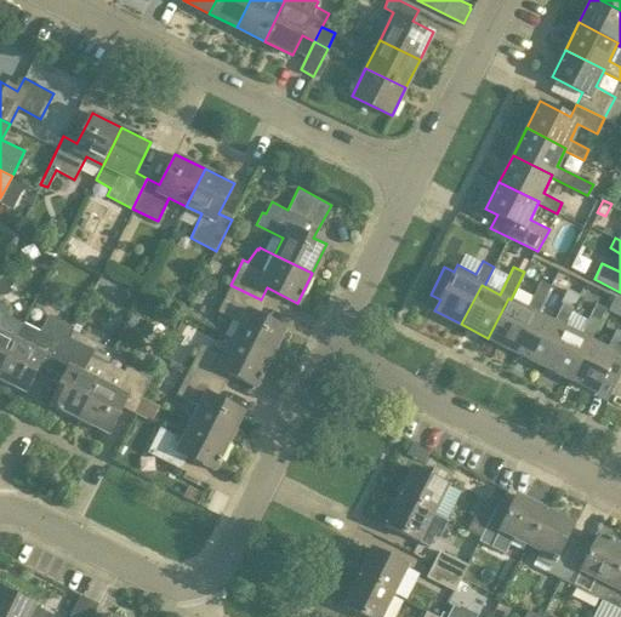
[(527,308),(511,300),(508,298),(488,338),(516,352),(535,312),(537,313),(551,286),(540,280),(527,308)]
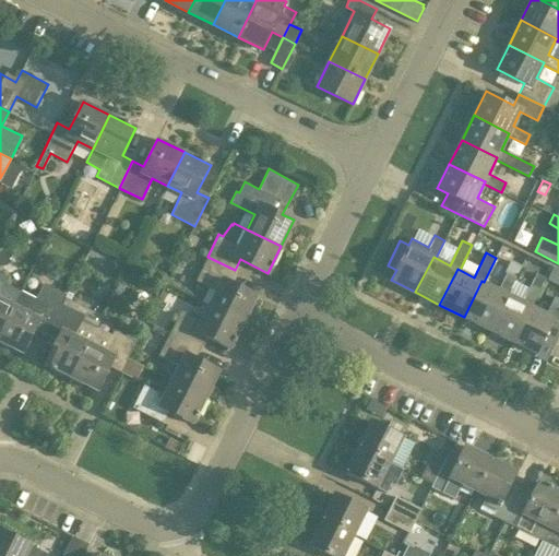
[(209,304),(244,321),(257,294),(229,281),(235,270),(207,257),(195,280),(216,291),(209,304)]
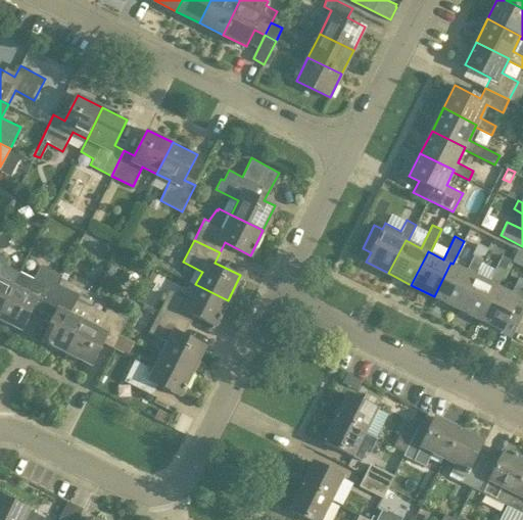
[(474,254),(482,260),(488,248),(478,243),(472,254),(474,254)]
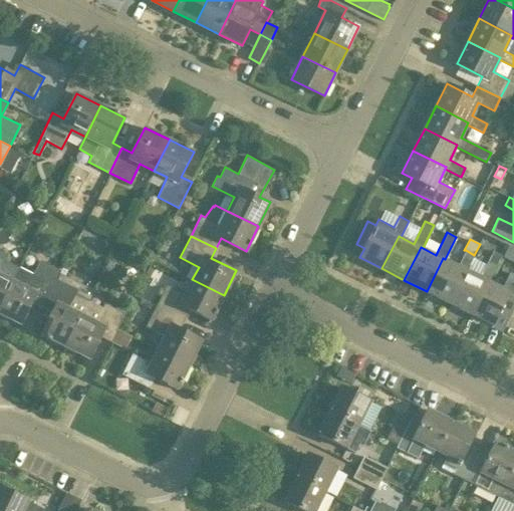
[(513,261),(513,259),(513,247),(508,245),(503,256),(513,261)]
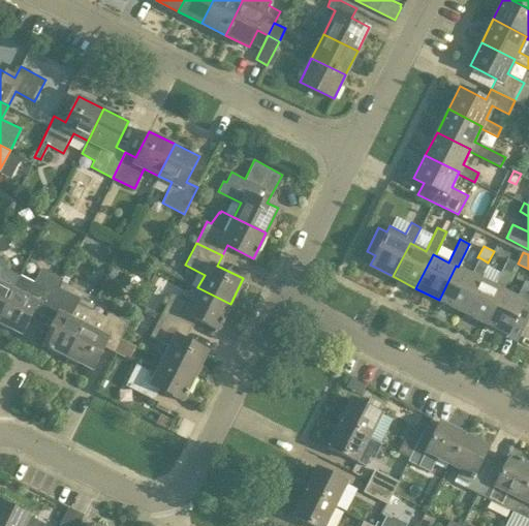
[(6,268),(8,263),(0,257),(0,314),(13,288),(12,288),(20,274),(6,268)]
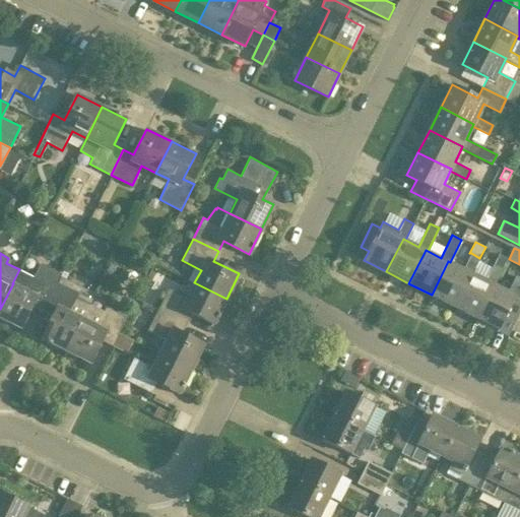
[(463,269),(450,262),(448,261),(432,295),(454,306),(470,272),(472,273),(479,258),(471,253),(463,269)]
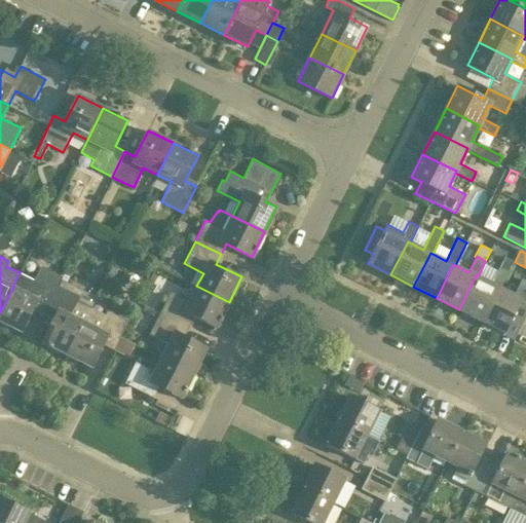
[(491,284),(478,276),(476,275),(459,309),(482,321),(498,287),(499,288),(514,260),(504,256),(491,284)]
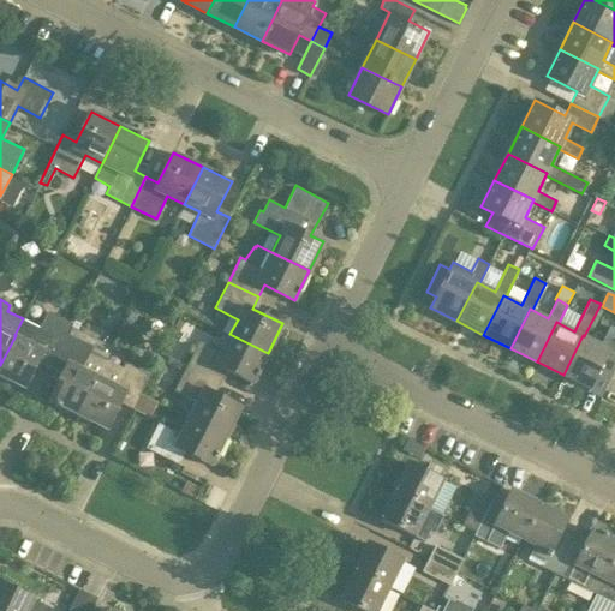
[(0,373),(27,387),(41,357),(53,363),(67,334),(71,328),(73,322),(48,310),(39,327),(23,318),(15,335),(16,335),(0,365),(0,373)]
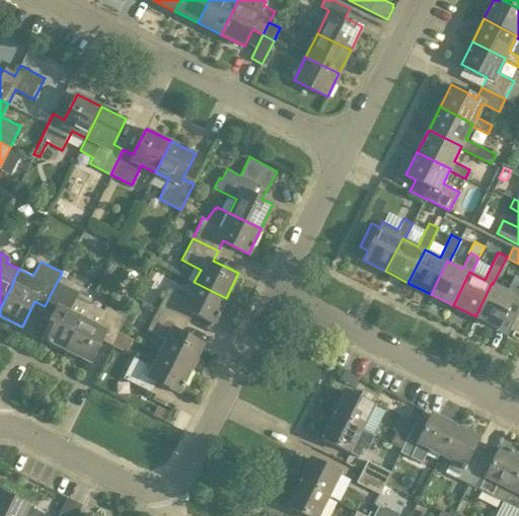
[(505,290),(493,284),(492,283),(475,316),(498,327),(505,313),(513,318),(518,305),(518,276),(513,274),(505,290)]
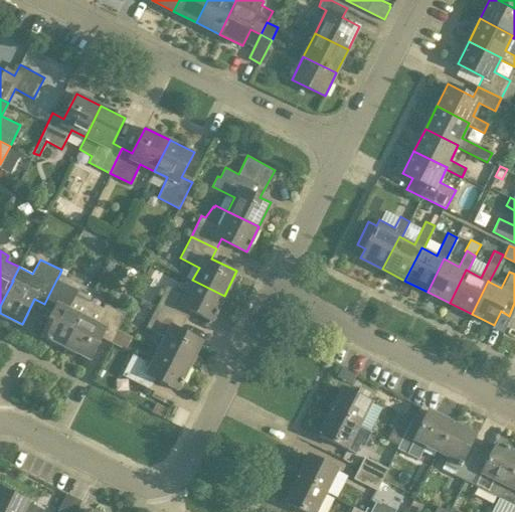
[(41,334),(66,346),(89,301),(75,294),(77,290),(79,285),(59,275),(56,280),(44,304),(54,308),(41,334)]
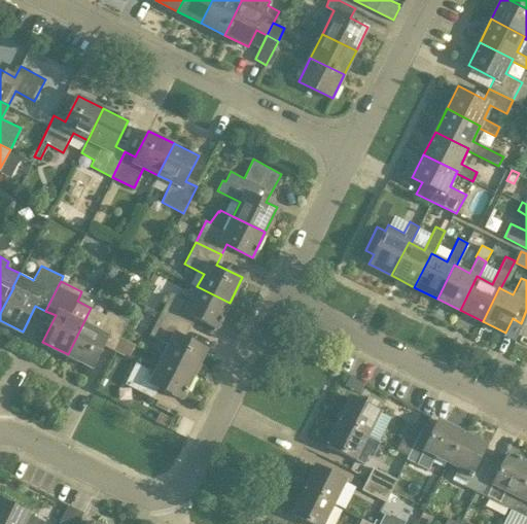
[(230,303),(197,286),(189,302),(171,291),(163,306),(160,305),(156,310),(185,324),(190,315),(217,327),(230,303)]
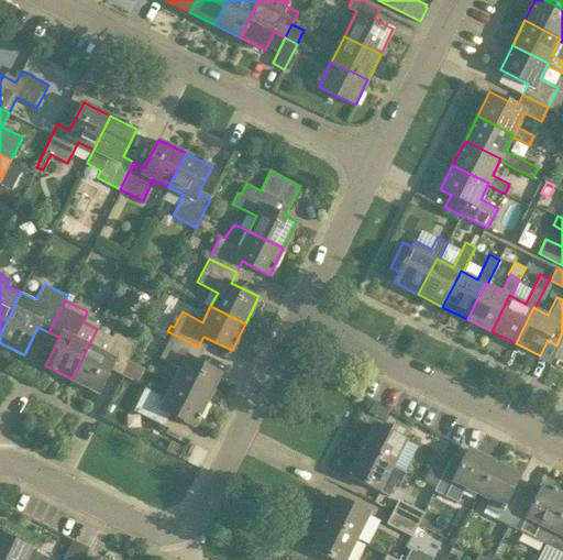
[(97,329),(73,379),(99,392),(113,364),(124,370),(138,343),(113,331),(111,336),(97,329)]
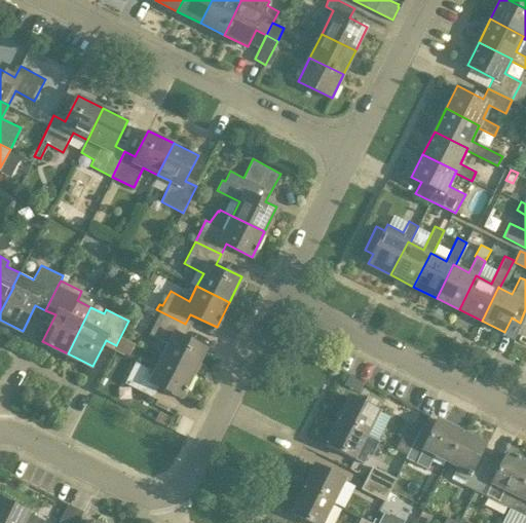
[(161,356),(194,372),(207,347),(180,334),(185,324),(156,309),(156,310),(159,312),(149,333),(168,343),(161,356)]
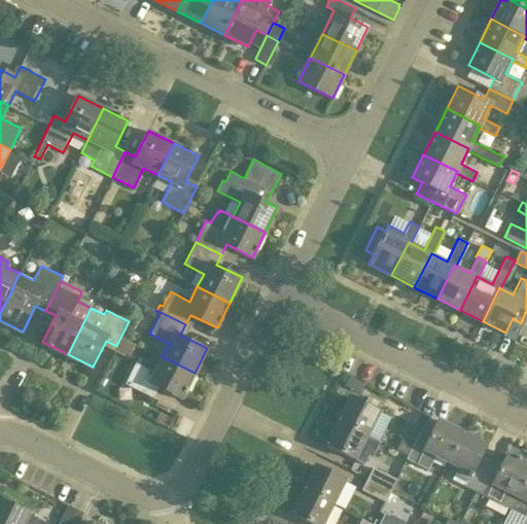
[(150,395),(155,385),(181,398),(195,373),(162,356),(155,371),(137,361),(126,383),(150,395)]
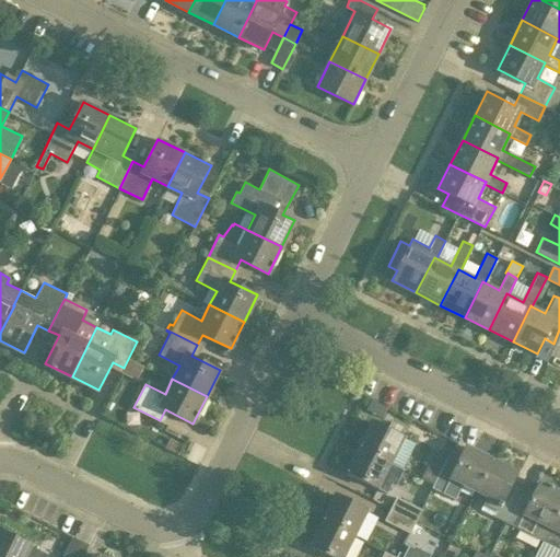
[(370,397),(365,407),(381,415),(386,404),(370,397)]
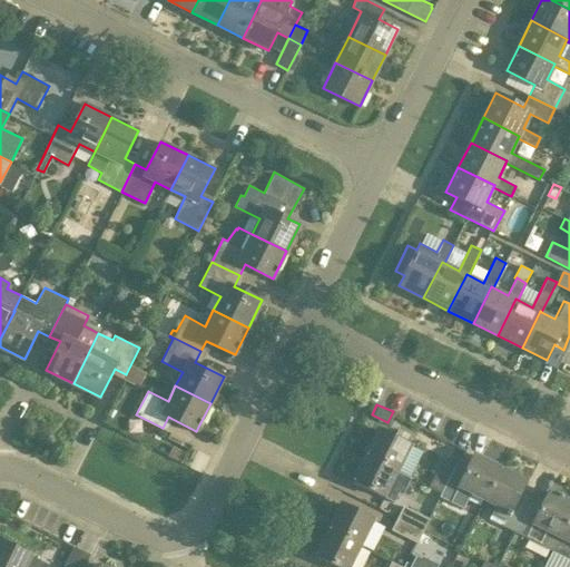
[(364,455),(396,470),(397,470),(410,476),(422,451),(377,428),(364,455)]
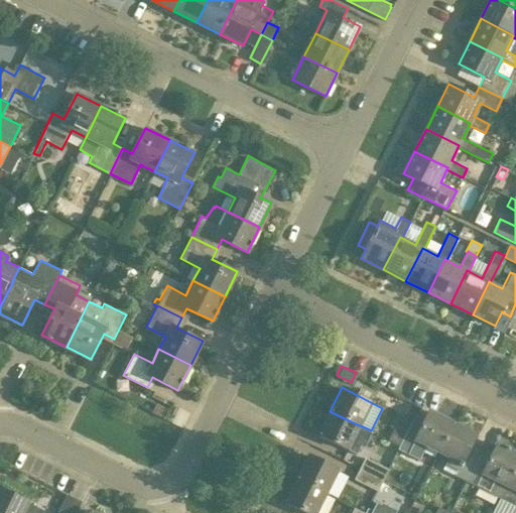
[(367,400),(371,392),(360,387),(356,394),(367,400)]
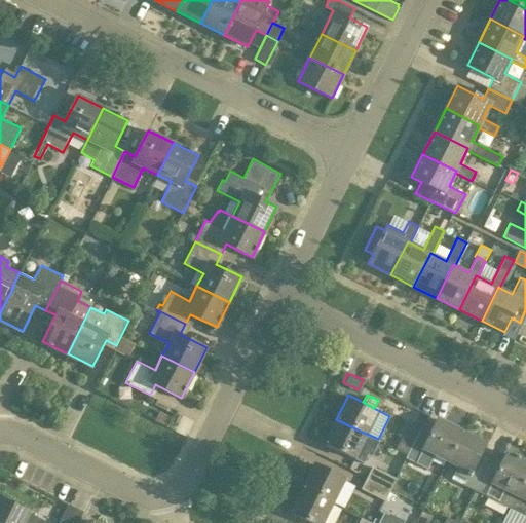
[(167,425),(172,416),(159,410),(155,419),(167,425)]
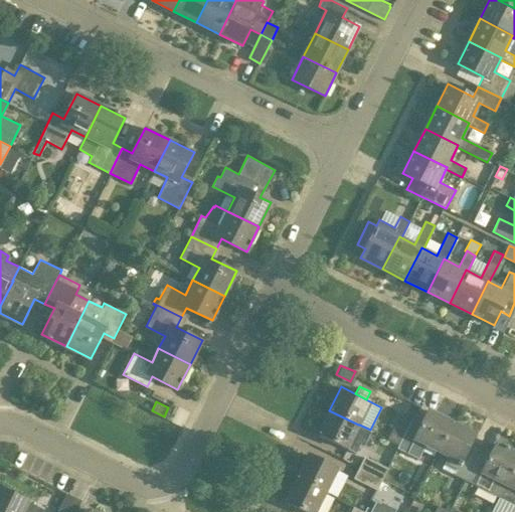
[(438,451),(452,421),(427,409),(425,413),(423,412),(421,417),(413,413),(397,448),(418,459),(424,445),(438,451)]
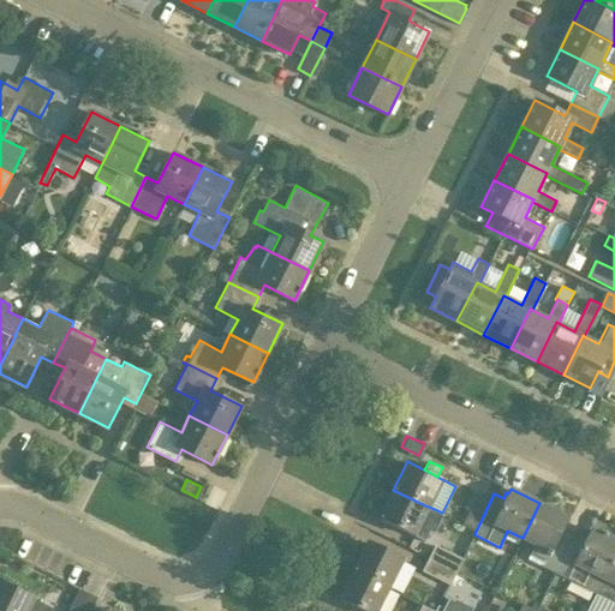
[(428,507),(393,490),(378,517),(413,535),(428,507)]
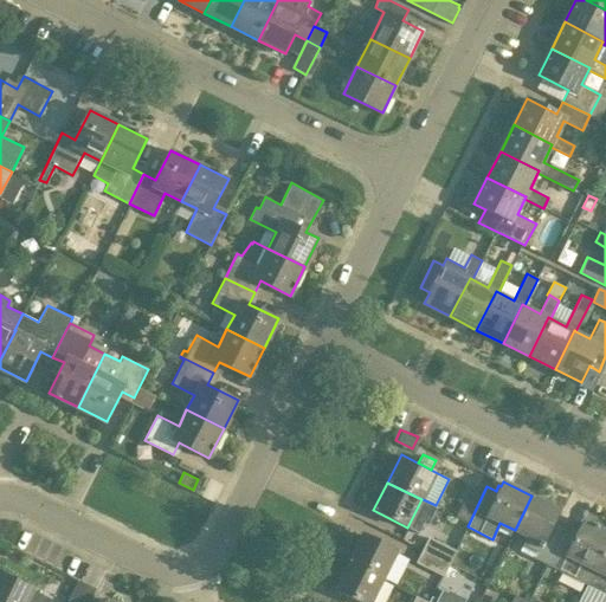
[(468,523),(482,496),(469,490),(456,517),(468,523)]
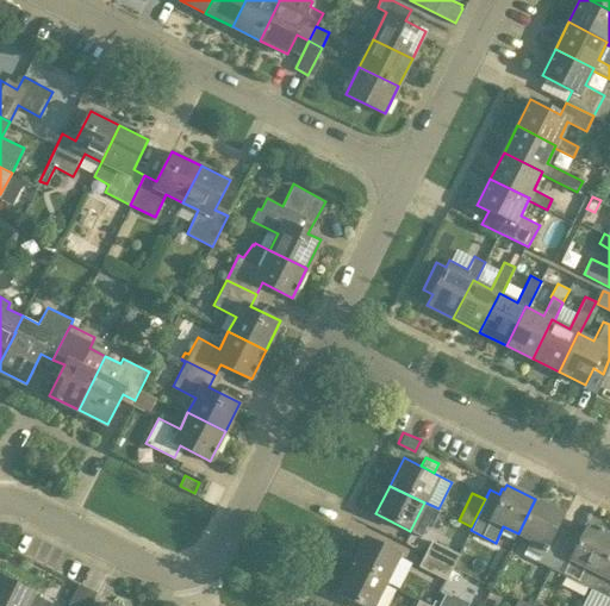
[(535,499),(518,533),(530,539),(524,554),(551,568),(568,531),(556,525),(564,513),(535,499)]
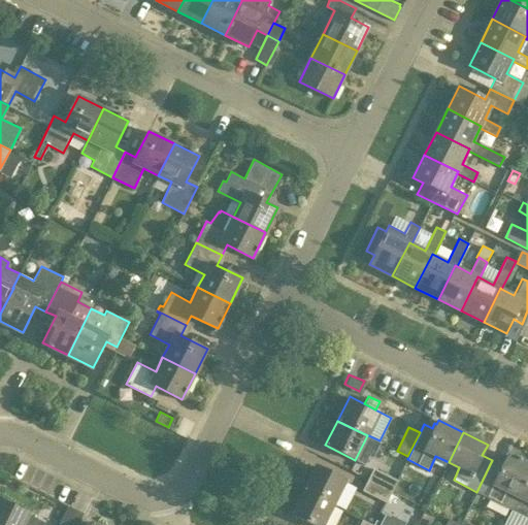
[(527,474),(527,464),(507,454),(502,465),(492,460),(476,492),(508,509),(508,507),(510,509),(527,474)]
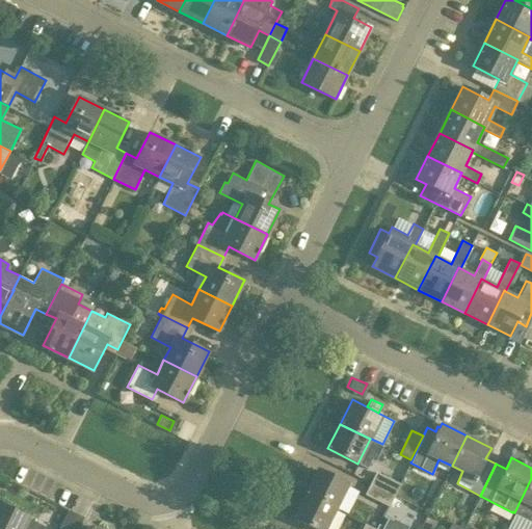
[(306,493),(336,508),(348,484),(317,469),(306,493)]
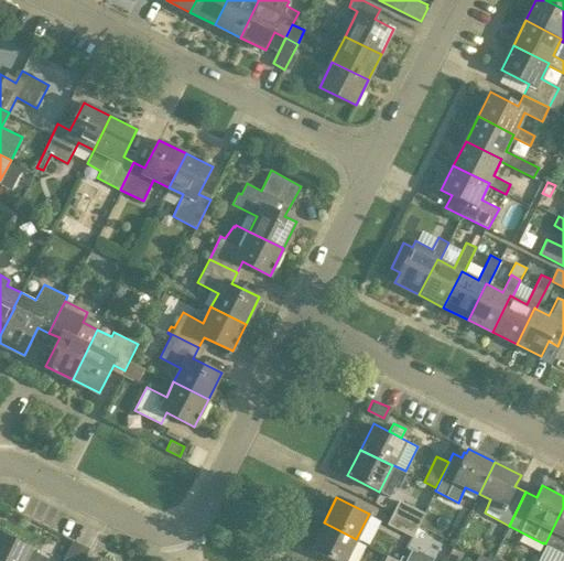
[(425,513),(399,499),(393,511),(419,525),(425,513)]
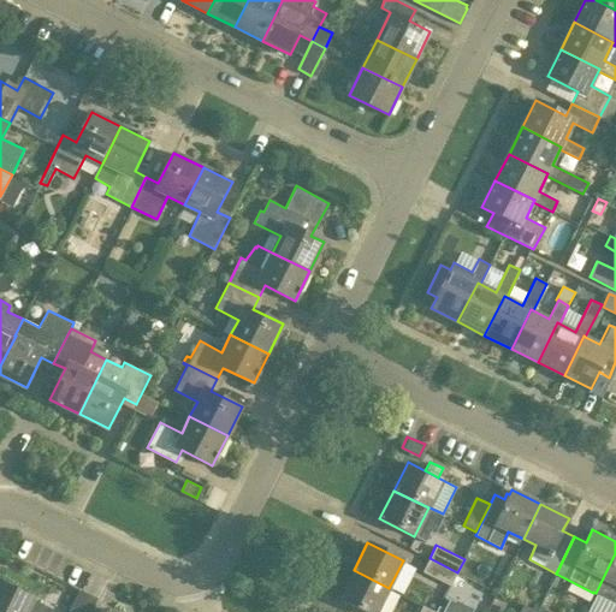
[(615,553),(596,593),(615,602),(615,553)]
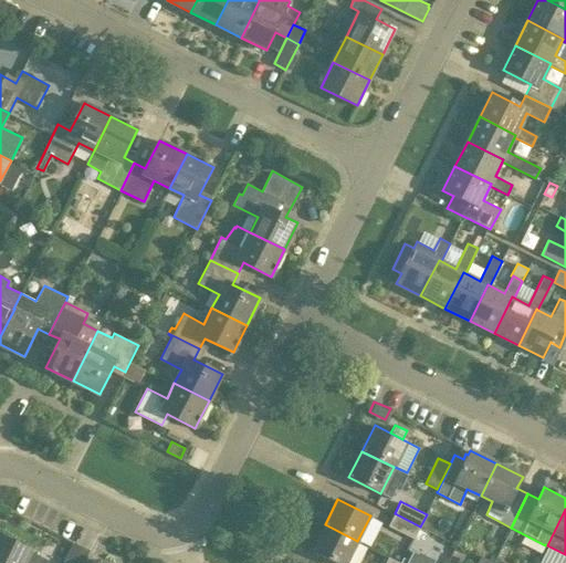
[(388,525),(413,539),(420,527),(395,513),(388,525)]
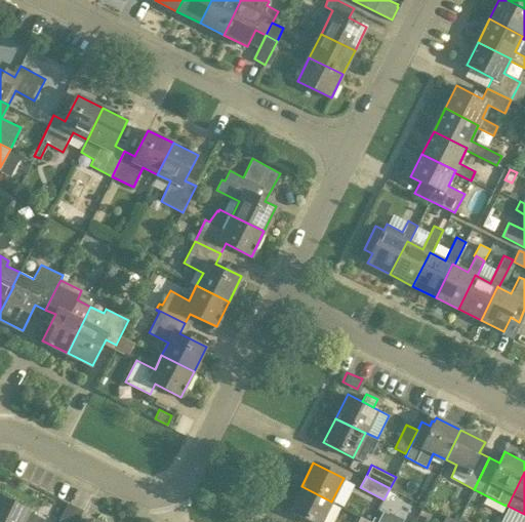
[(320,521),(331,502),(301,486),(289,511),(312,521),(320,521)]
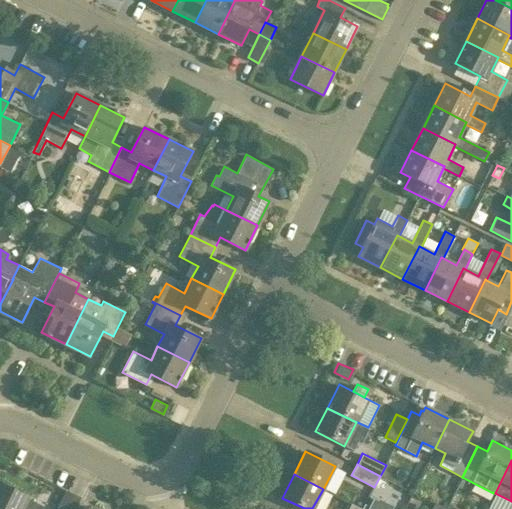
[(0,483),(0,508),(22,508),(28,498),(0,483)]
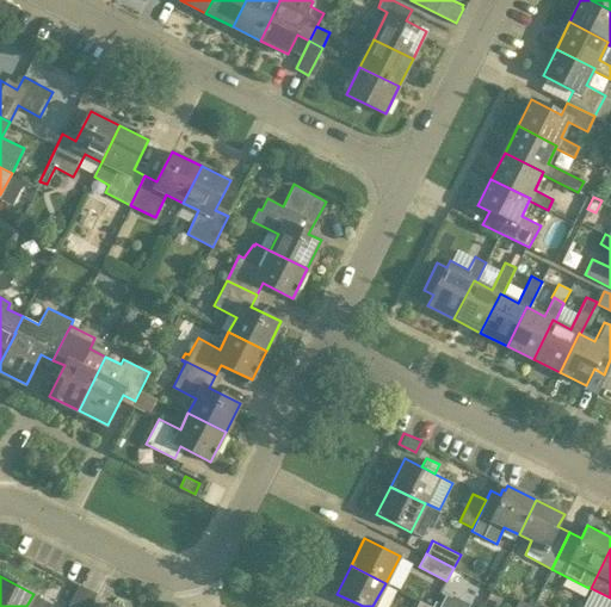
[(467,606),(469,604),(451,594),(450,596),(445,595),(440,604),(436,601),(432,606),(467,606)]
